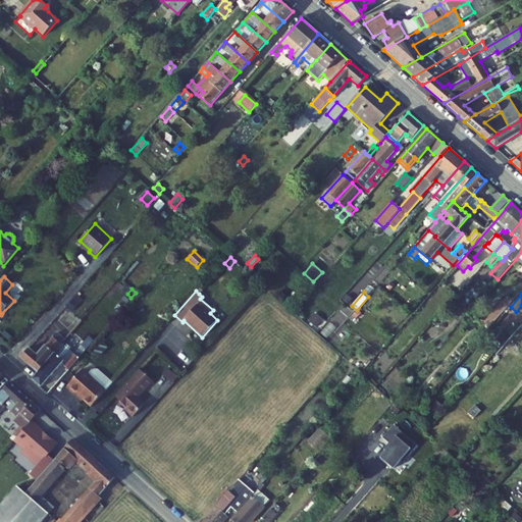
[(348,295),(343,299),(349,304),(353,299),(348,295)]
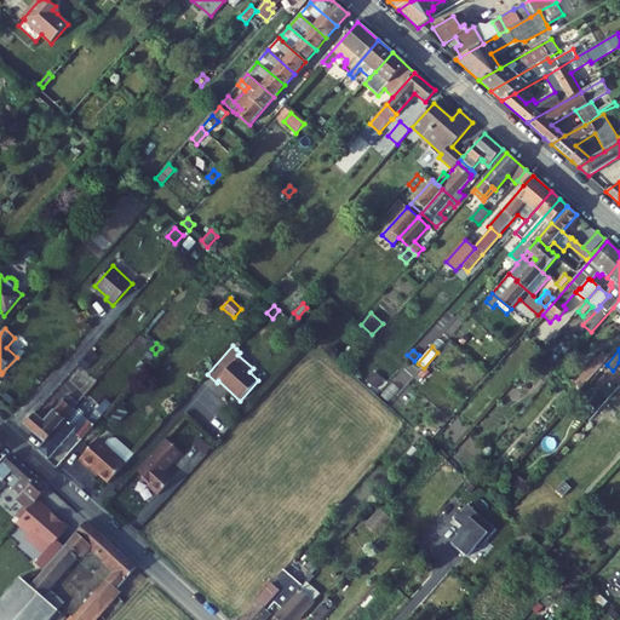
[(609,359),(603,352),(580,379),(586,384),(609,359)]
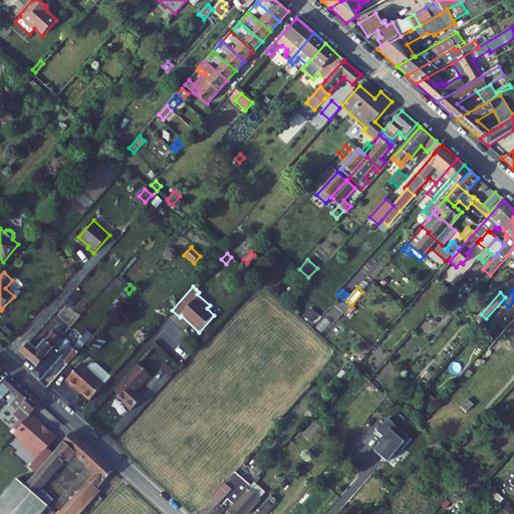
[(2,308),(1,310),(0,310),(0,332),(13,318),(2,308)]
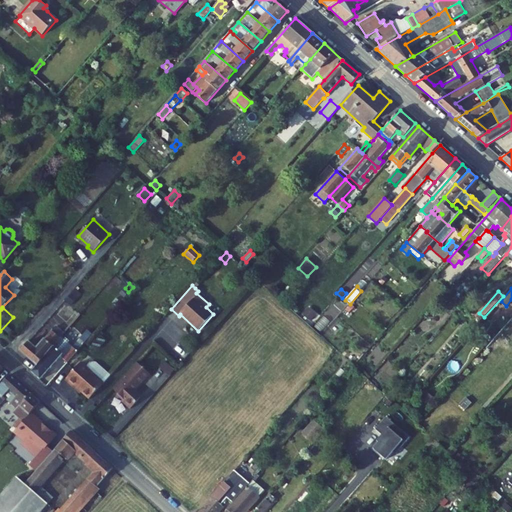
[(308,308),(303,314),(310,321),(316,315),(308,308)]
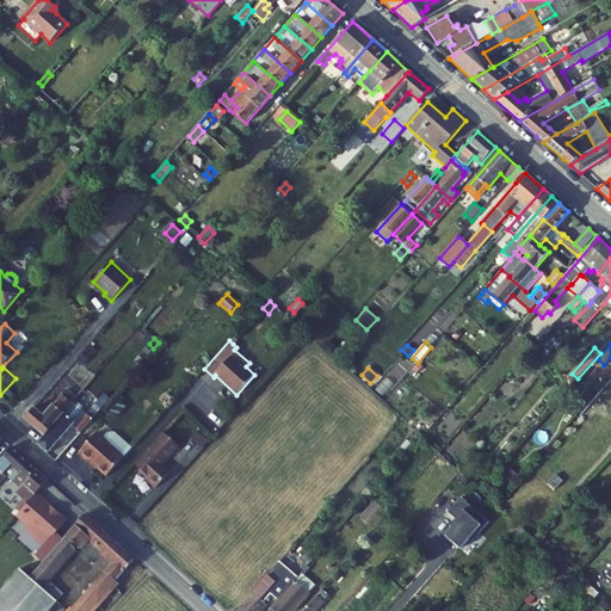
[(578,378),(572,374),(567,378),(573,383),(578,378)]
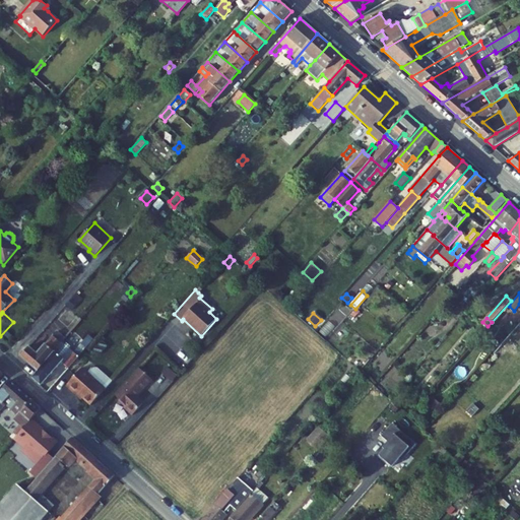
[(65,339),(57,332),(37,354),(28,347),(21,356),(38,371),(63,342),(65,339)]
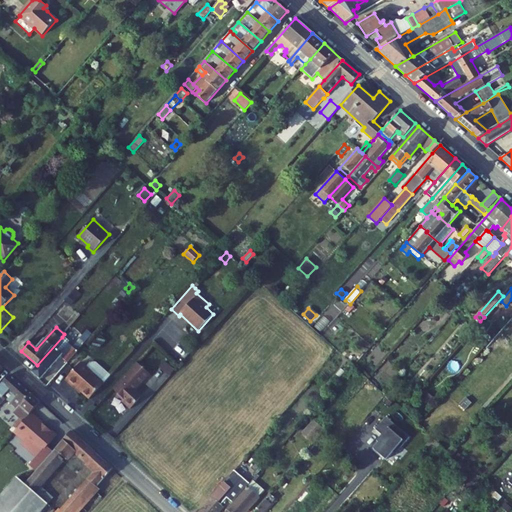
[(67,363),(86,342),(81,337),(73,347),(62,337),(37,365),(31,372),(40,381),(48,372),(63,355),(65,357),(63,359),(67,363)]
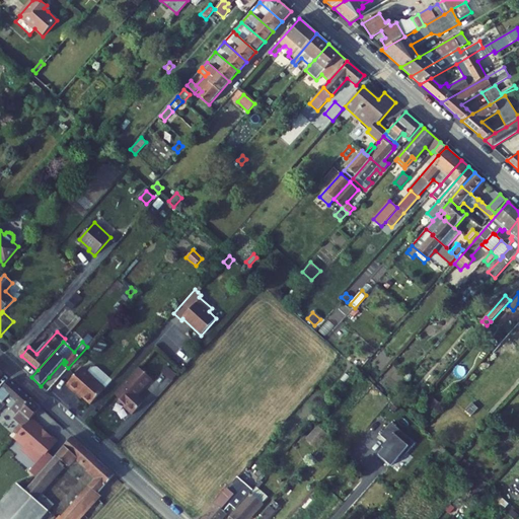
[(56,382),(68,368),(64,364),(66,362),(64,360),(49,377),(56,382)]
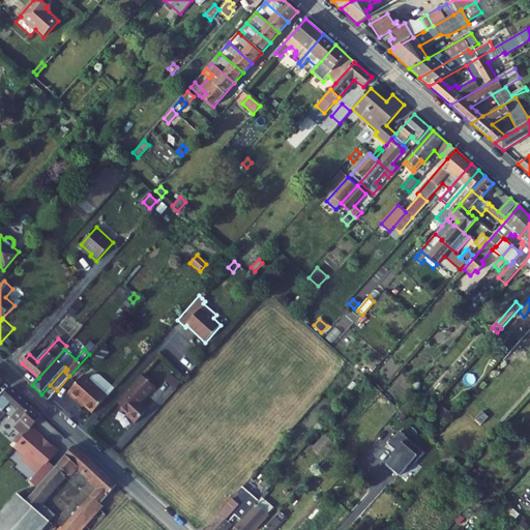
[(380,377),(375,372),(371,377),(375,382),(380,377)]
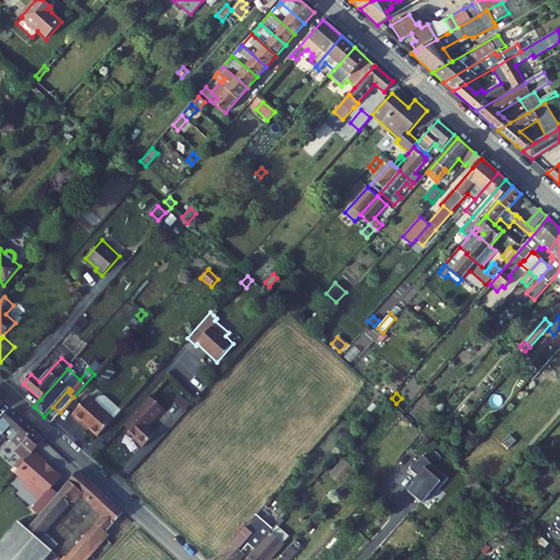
[(128,431),(135,438),(136,441),(143,447),(156,432),(148,424),(147,422),(153,415),(155,416),(163,408),(150,395),(123,426),(128,430),(128,431)]
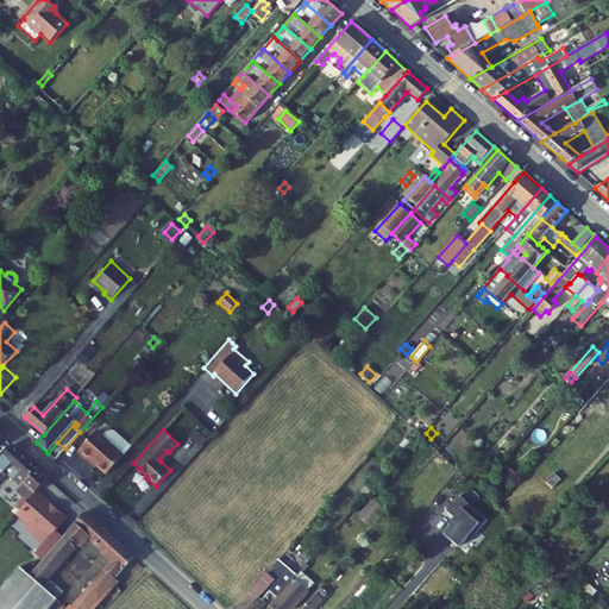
[(92,462),(106,475),(131,447),(114,431),(107,431),(102,437),(96,431),(77,452),(90,463),(92,462)]
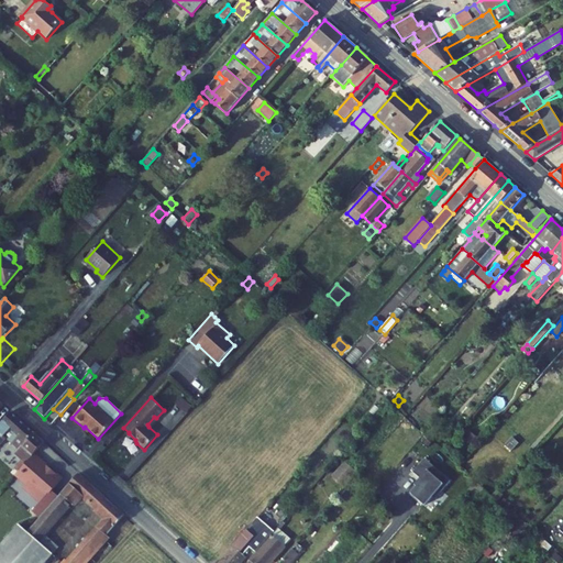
[(0,435),(0,445),(7,439),(19,450),(15,455),(19,457),(22,461),(15,468),(19,472),(34,454),(44,443),(11,412),(0,423),(0,432),(2,434),(0,435)]
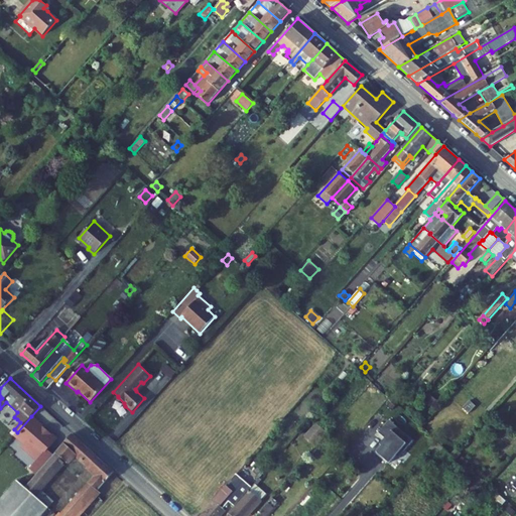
[(143,383),(141,382),(135,389),(136,391),(143,384),(143,383)]
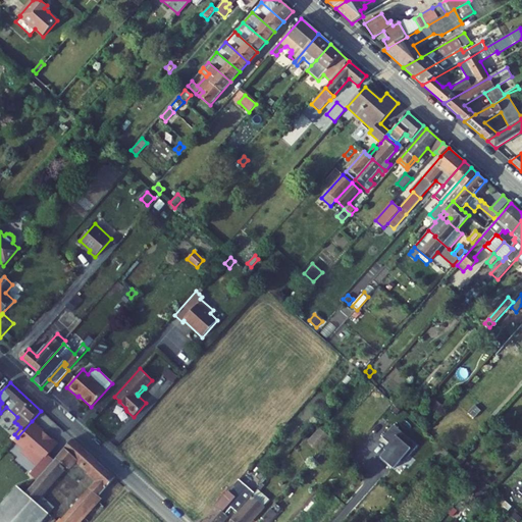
[(17,441),(34,422),(32,421),(17,437),(14,440),(17,441)]
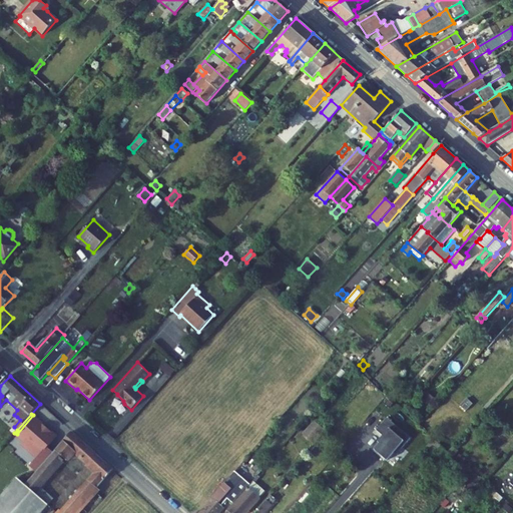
[(29,467),(36,472),(53,453),(47,448),(56,437),(49,431),(48,433),(42,428),(44,425),(33,415),(17,434),(24,441),(22,444),(37,457),(29,467)]
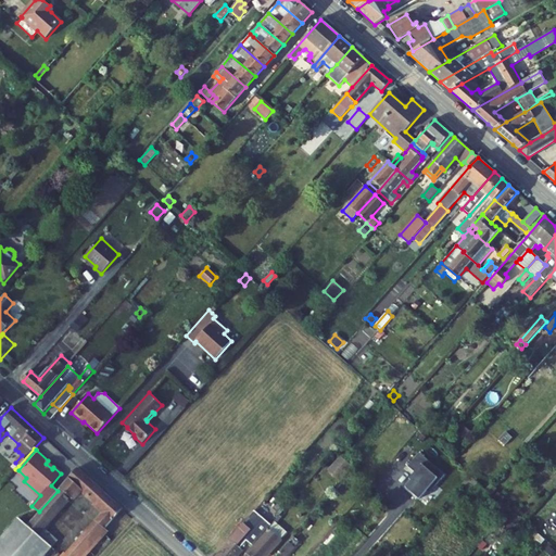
[(22,455),(19,452),(11,460),(14,464),(15,463),(22,455)]
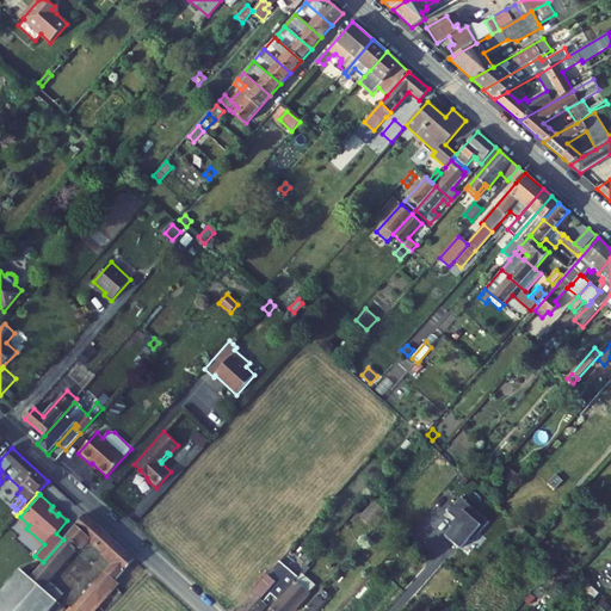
[(488,522),(461,498),(448,513),(456,519),(450,526),(452,528),(445,536),(461,549),(469,539),(471,542),(488,522)]
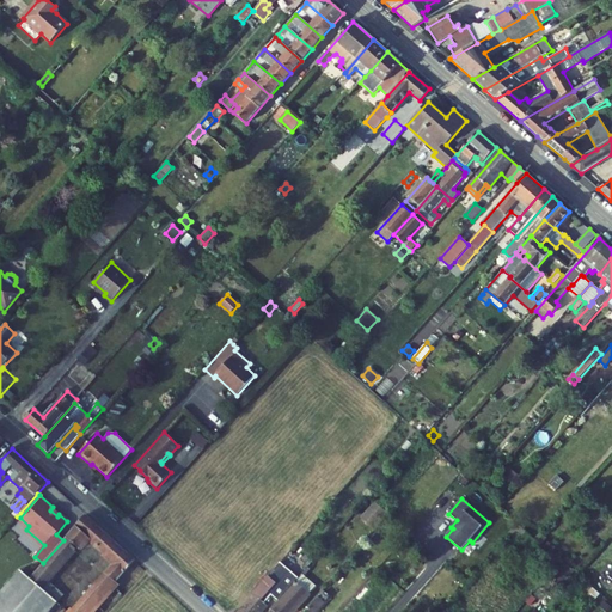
[(367,524),(375,530),(389,514),(375,502),(372,507),(378,512),(367,524)]
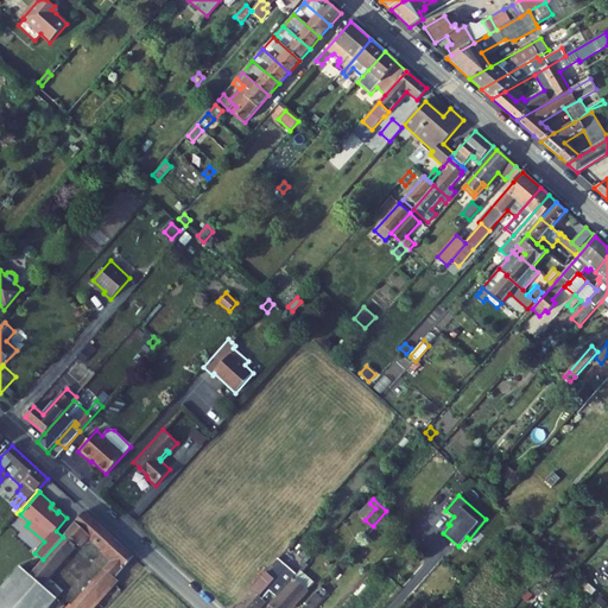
[(365,520),(375,508),(369,504),(360,514),(365,520)]
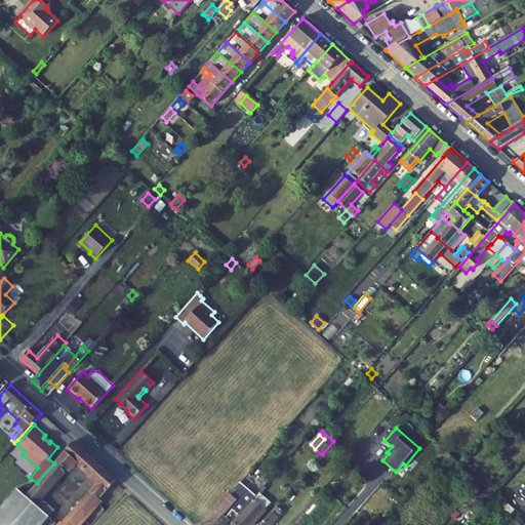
[(36,506),(41,498),(67,470),(70,473),(78,463),(98,483),(90,492),(91,493),(78,507),(89,517),(103,501),(99,499),(116,481),(74,442),(54,463),(37,483),(26,496),(27,497),(36,506)]
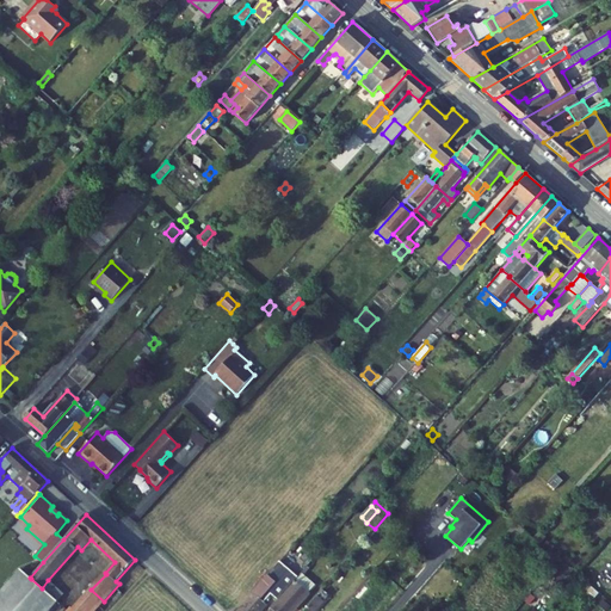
[(516,524),(508,532),(531,550),(538,543),(516,524)]
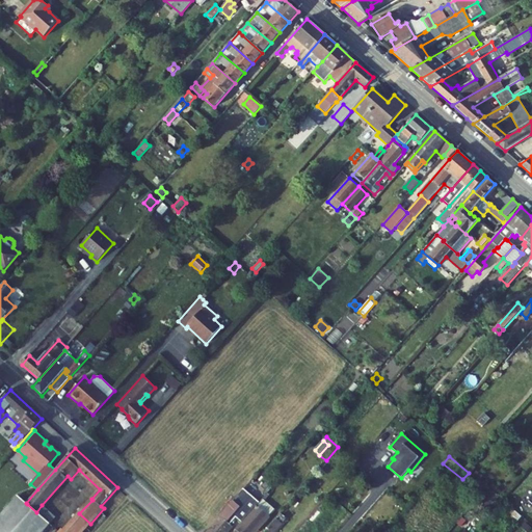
[(476,468),(472,464),(467,470),(472,474),(476,468)]
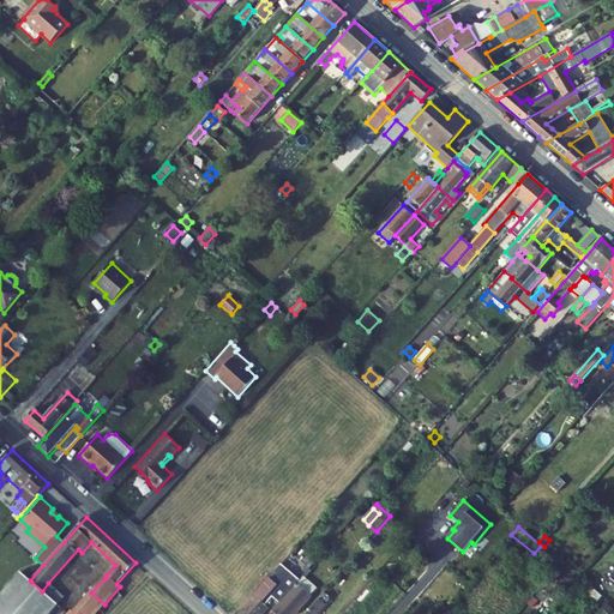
[(281,602),(300,581),(281,564),(253,596),(254,597),(239,613),(262,613),(268,607),(263,603),(271,593),(281,602)]
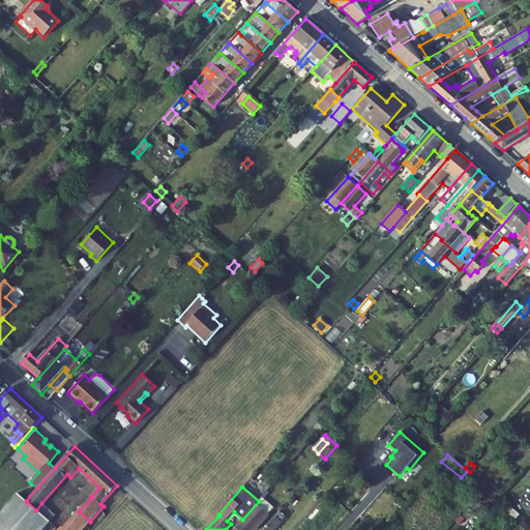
[(0,529),(36,529),(18,513),(27,502),(26,501),(17,493),(0,511),(0,529)]
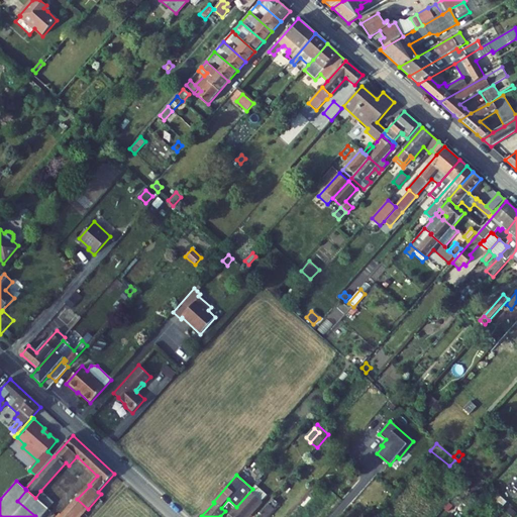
[(227,516),(247,516),(250,514),(251,514),(263,502),(262,501),(267,495),(257,487),(255,485),(252,489),(236,507),(229,515),(227,516)]
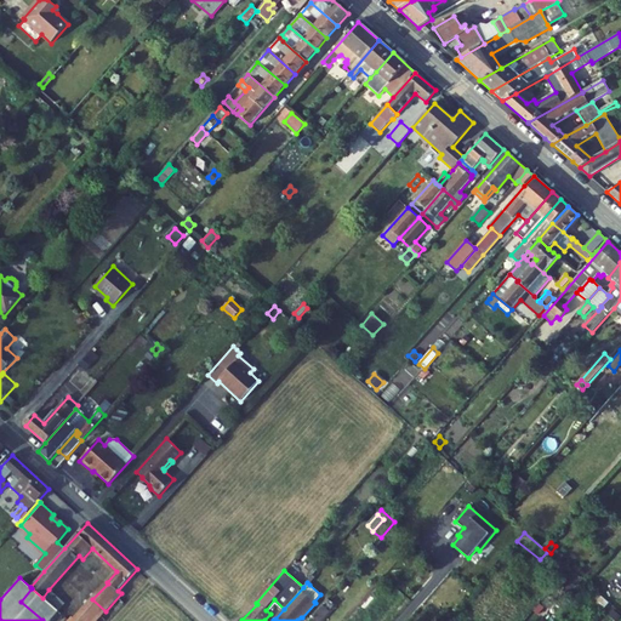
[(21,602),(43,620),(50,620),(58,611),(43,598),(32,588),(21,602)]
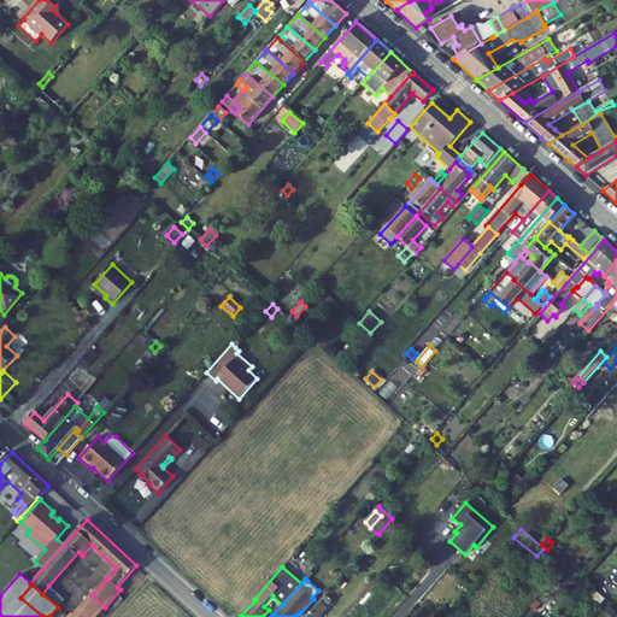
[(58,607),(64,600),(48,586),(42,594),(58,607)]
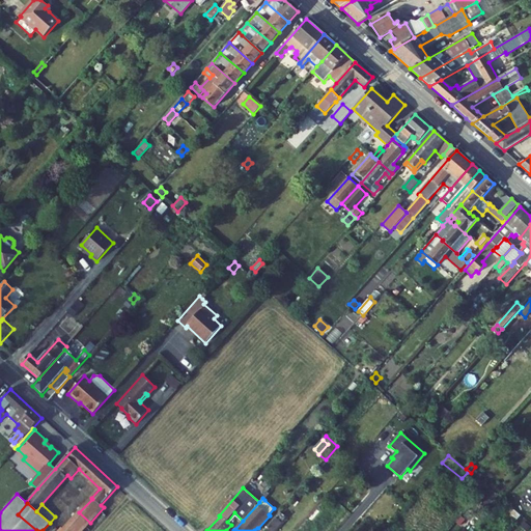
[(520,515),(508,506),(503,512),(514,522),(520,515)]
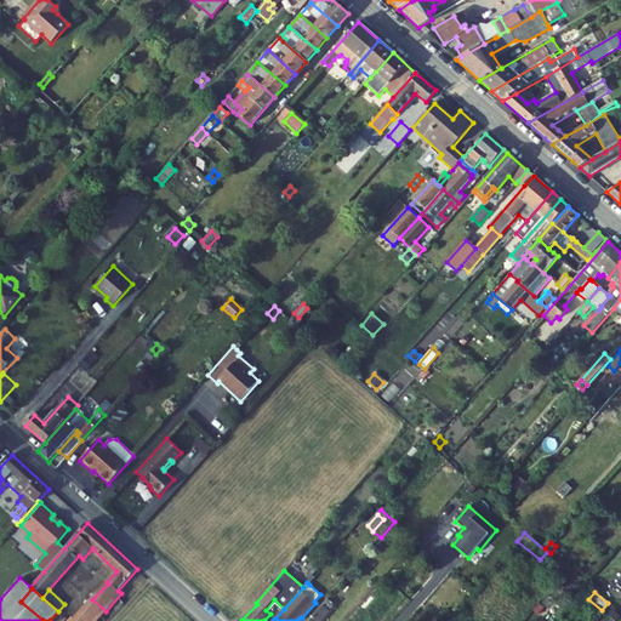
[(97,620),(106,611),(92,599),(73,620),(97,620)]
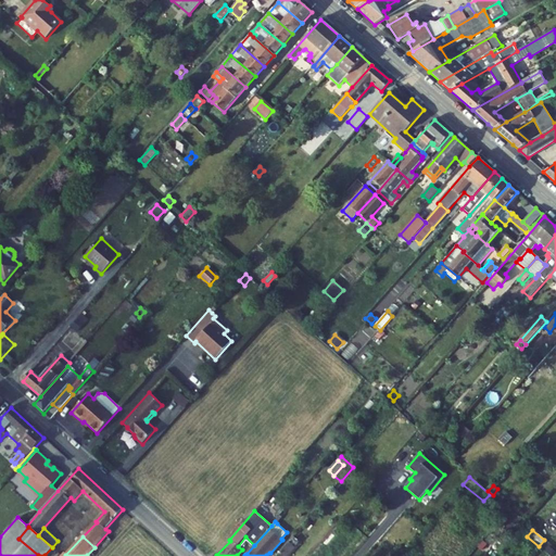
[(287,555),(294,547),(289,542),(276,555),(287,555)]
